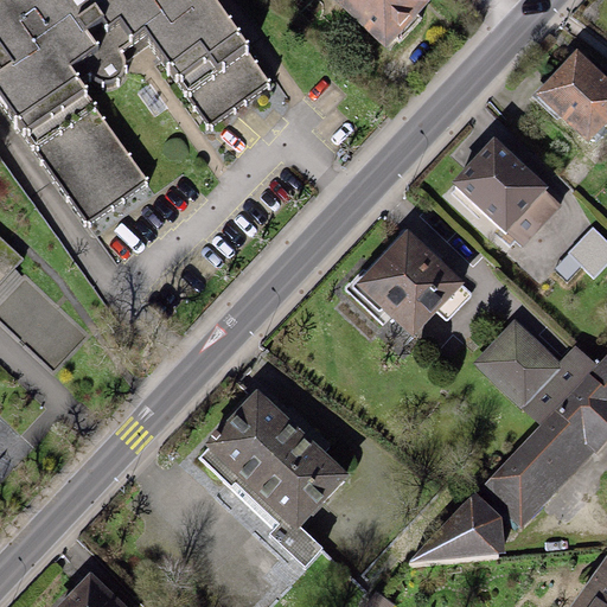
[(0,0),(0,97),(84,225),(148,183),(90,95),(87,88),(84,85),(88,83),(94,85),(101,90),(110,90),(120,85),(125,78),(127,72),(128,65),(127,62),(153,43),(209,127),(270,87),(247,51),(249,50),(216,0),(0,0)]
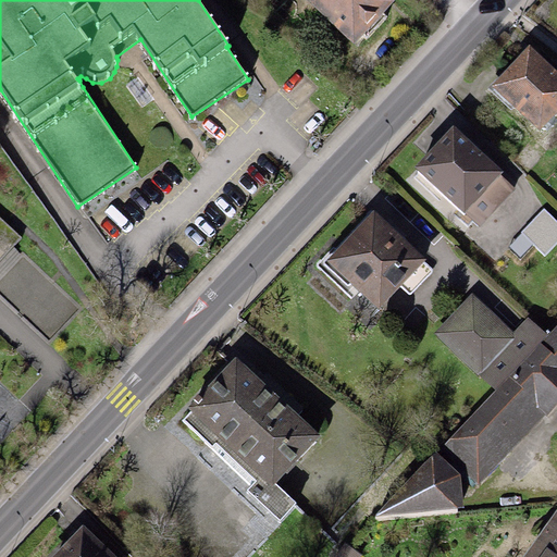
[(304,0),(354,46),(362,37),(366,39),(386,17),(383,14),(395,0),(304,0)]
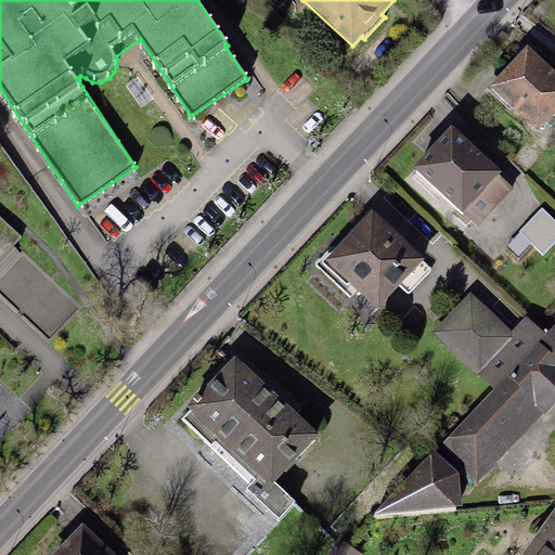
[(554,72),(528,47),(490,86),(537,130),(554,111),(554,72)]
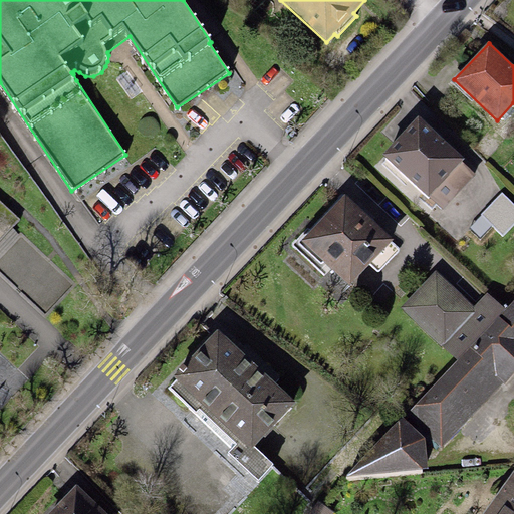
[(419,116),(382,155),(430,198),(442,209),(475,174),(462,161),(465,159),(419,116)]
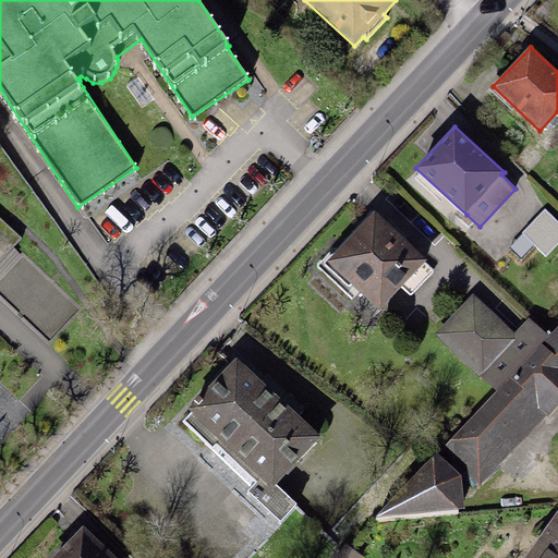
[(557,242),(557,221),(545,209),(522,233),(546,255),(557,242)]
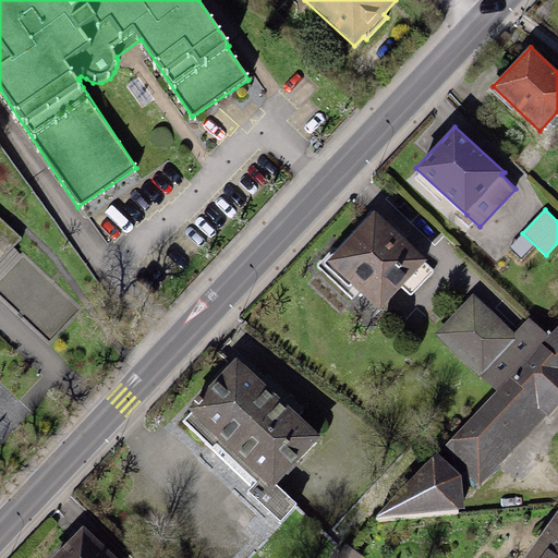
[(375,211),(326,263),(378,312),(426,261),(375,211)]
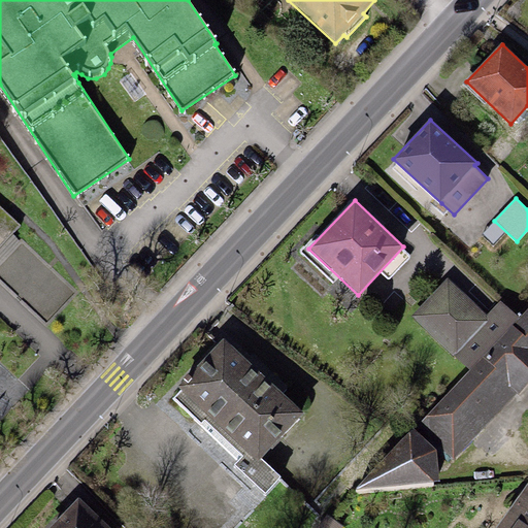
[(0,248),(21,226),(0,206),(0,248)]
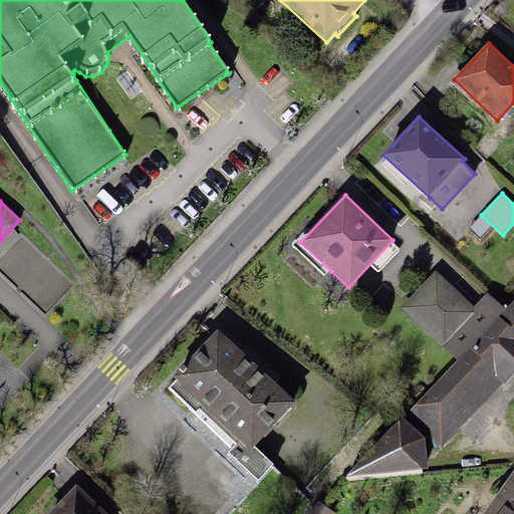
[(436,271),(401,308),(457,360),(505,309),(487,292),(475,306),(436,271)]
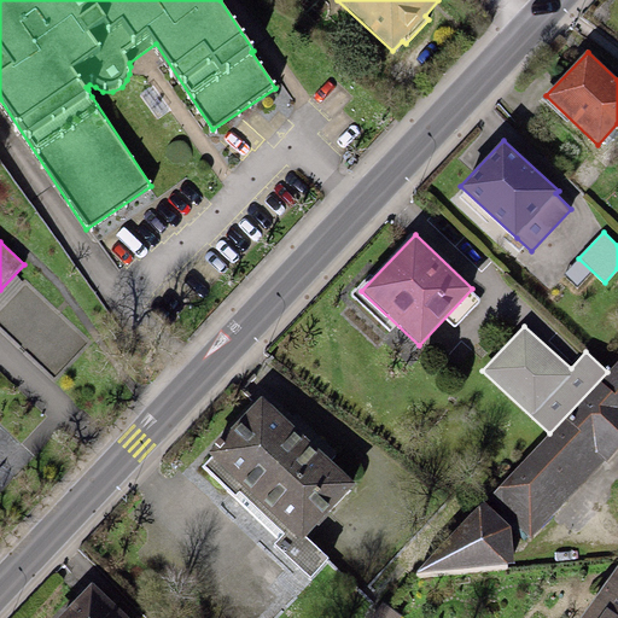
[(617,360),(488,496),(530,540),(617,448),(617,360)]
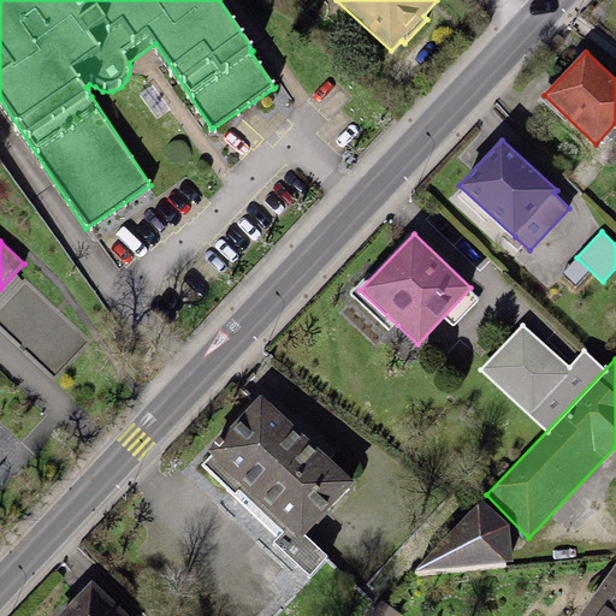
[(260,396),(209,450),(302,537),(354,483),(260,396)]
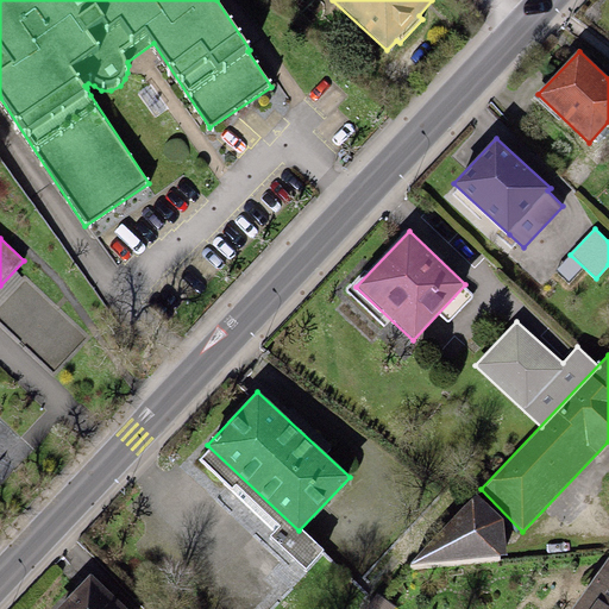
[(477,494),(412,564),(508,556),(503,520),(477,494)]
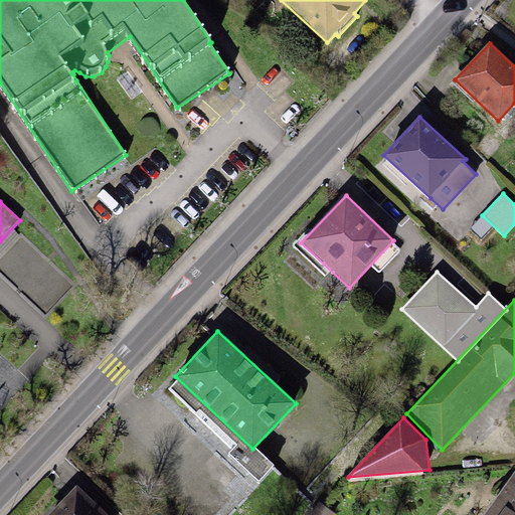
[(514,514),(514,472),(484,514),(514,514)]
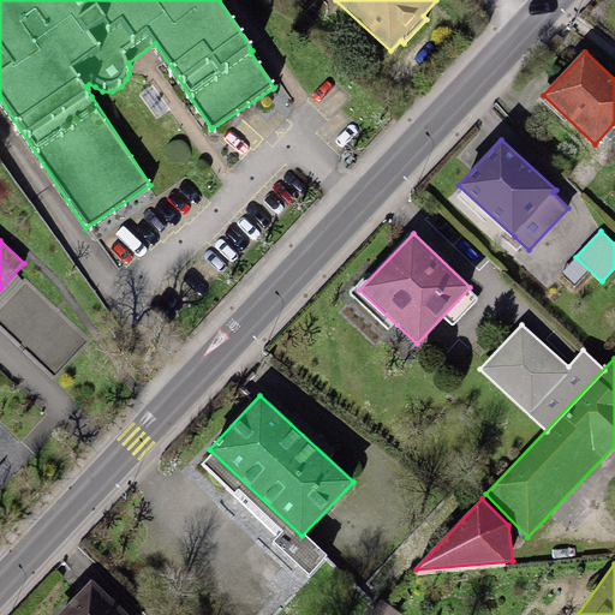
[(126,614),(91,581),(58,614),(126,614)]
